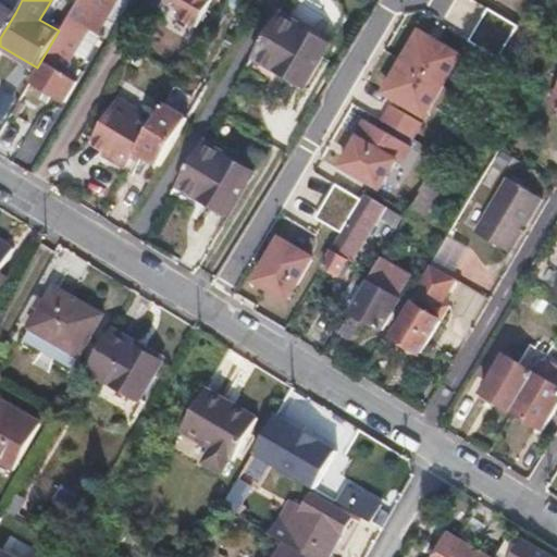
[(163,0),(160,7),(174,15),(172,21),(192,32),(209,0),(163,0)]
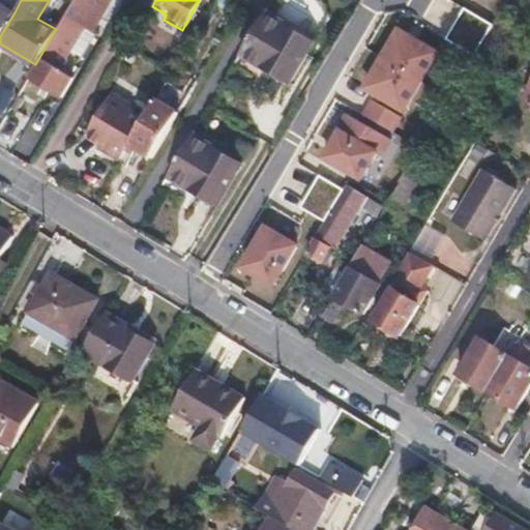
[(0,36),(15,12),(0,3),(0,36)]
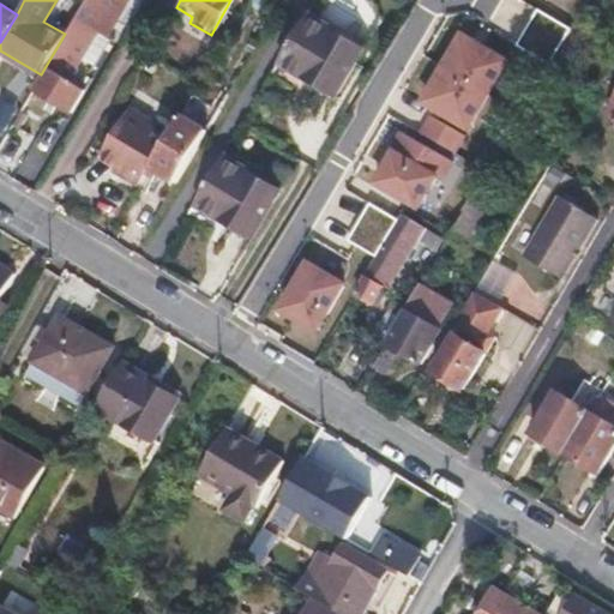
[(549,64),(571,28),(537,8),(517,44),(549,64)]
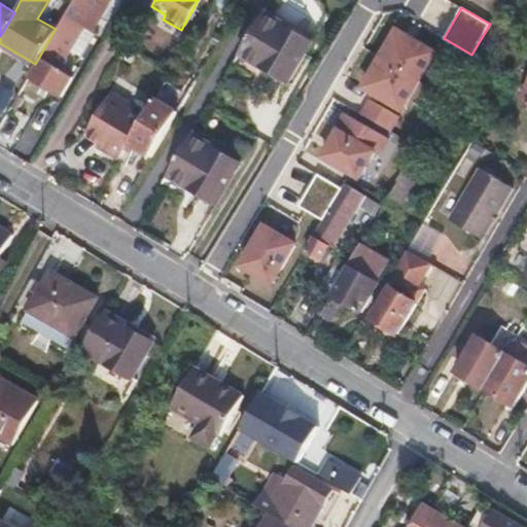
[(76,12),(68,8),(64,15),(71,21),(76,12)]
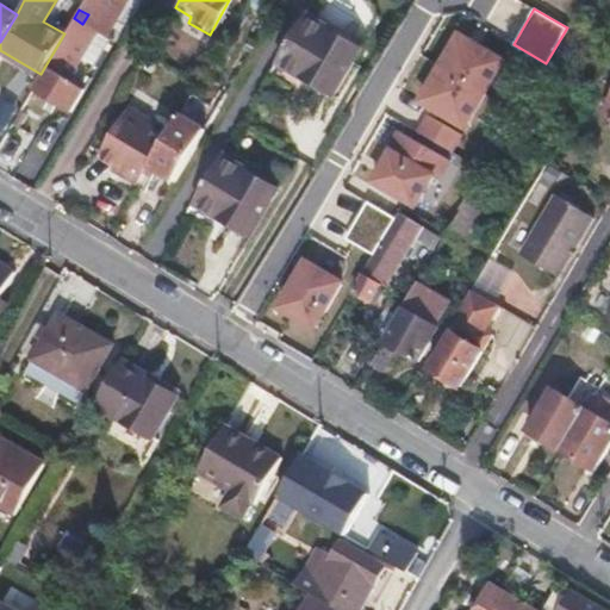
[(361,49),(305,14),(278,60),(332,94),(361,49)]
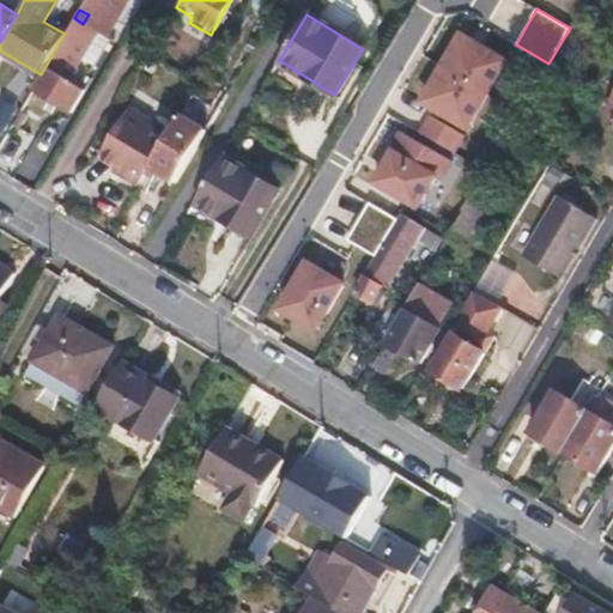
[(74,18),(65,34),(41,74),(32,89),(65,109),(66,109),(79,87),(67,79),(96,31),(83,24),(74,18)]
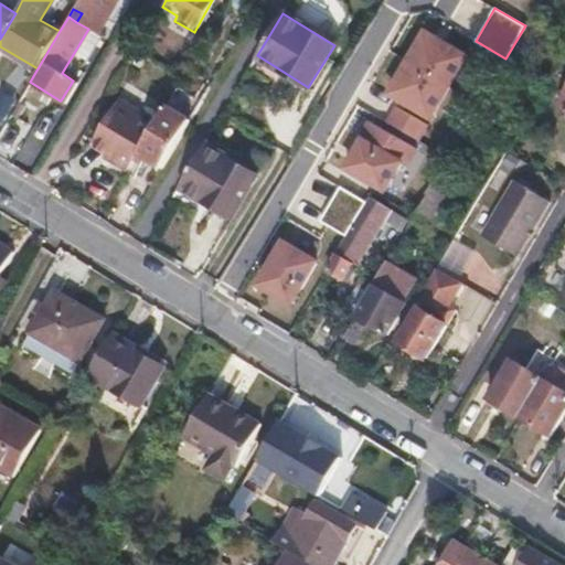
[(430,116),(467,55),(426,31),(390,92),(430,116)]
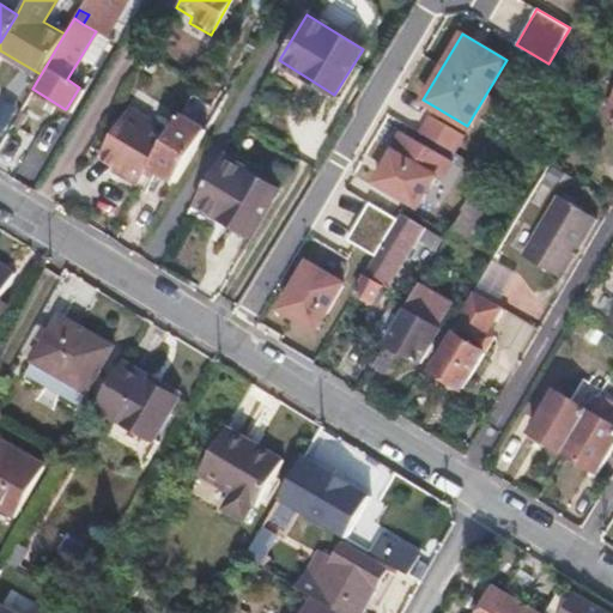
[(149,122),(129,111),(103,156),(117,165),(114,171),(138,186),(149,168),(165,139),(147,128),(149,122)]
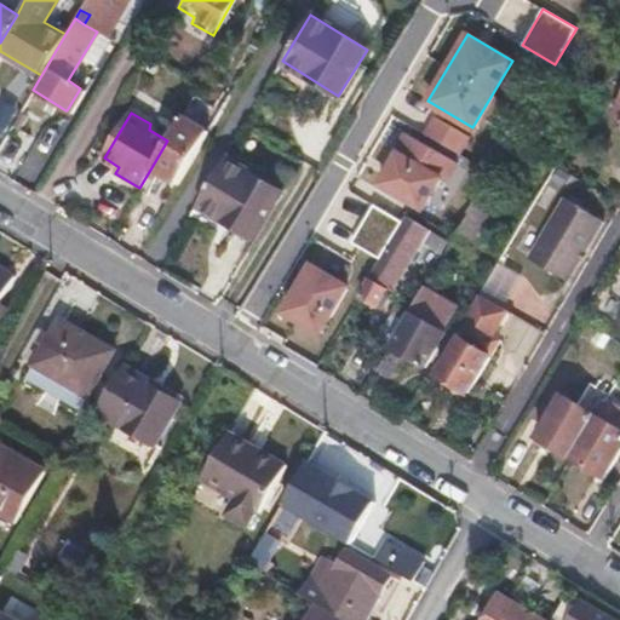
[(183,115),(167,141),(150,170),(176,183),(207,130),(183,115)]
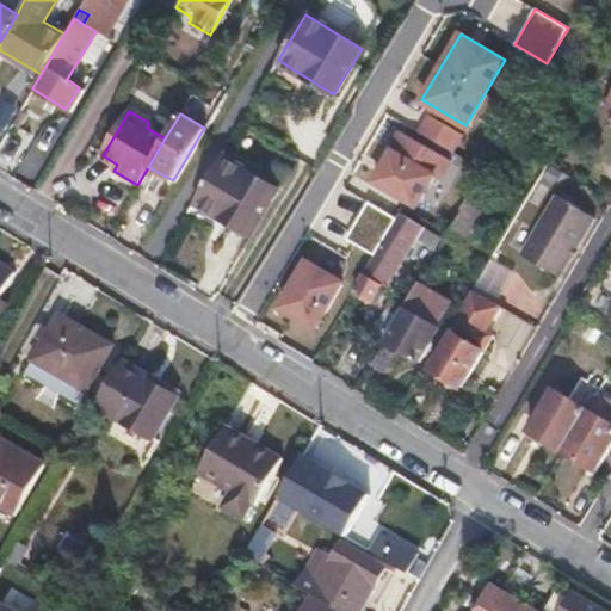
[(452,150),(462,134),(430,115),(419,131),(452,150)]
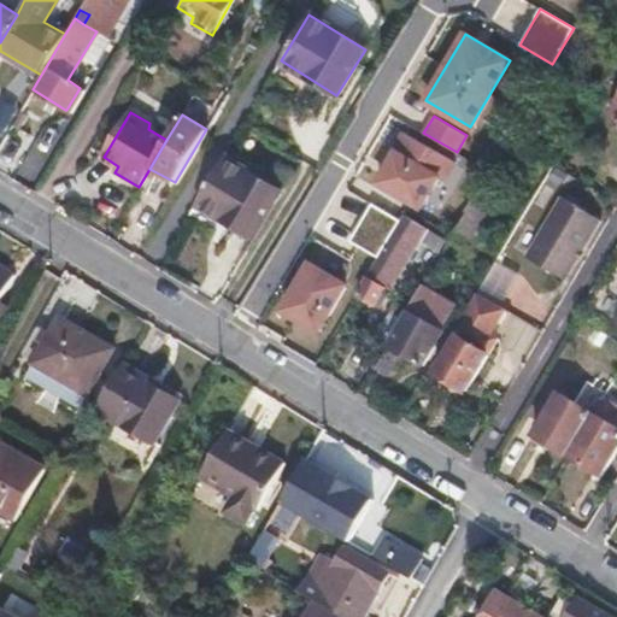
[(27,130),(12,123),(0,142),(0,152),(10,159),(27,130)]
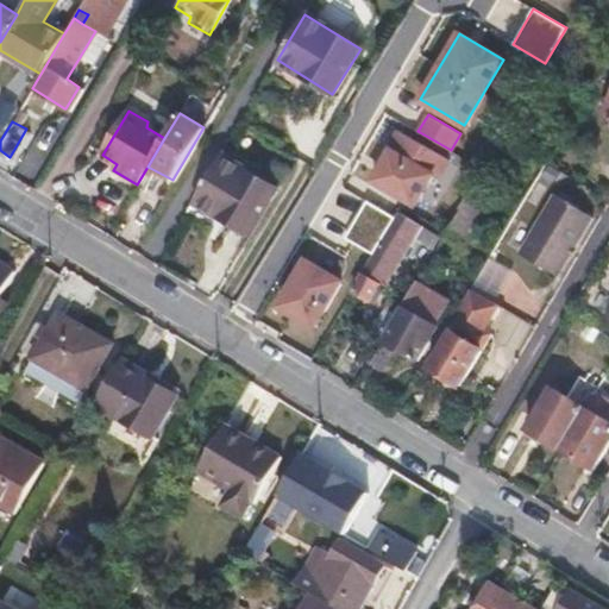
[(447,158),(399,130),(387,149),(389,150),(372,179),(402,196),(405,193),(416,199),(431,175),(435,179),(447,158)]
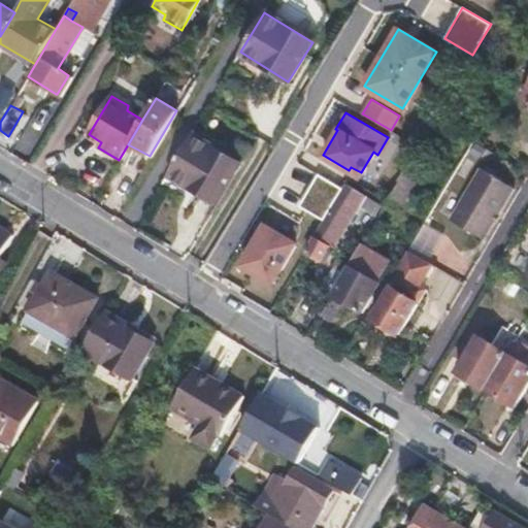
[(239,163),(190,135),(166,174),(215,202),(239,163)]
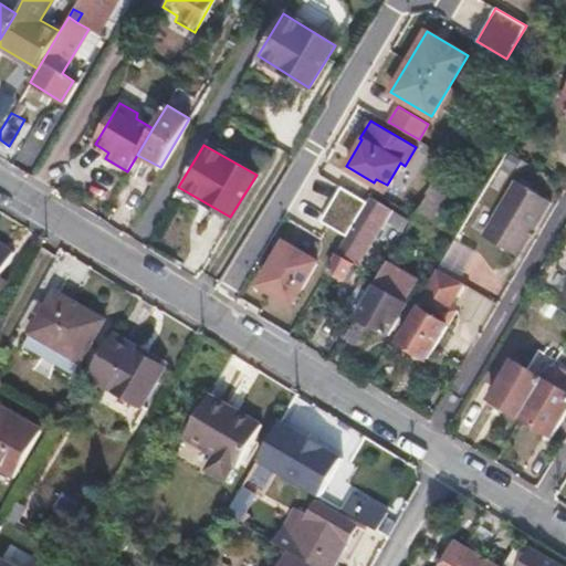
[(549,199),(515,179),(483,234),(519,254),(549,199)]
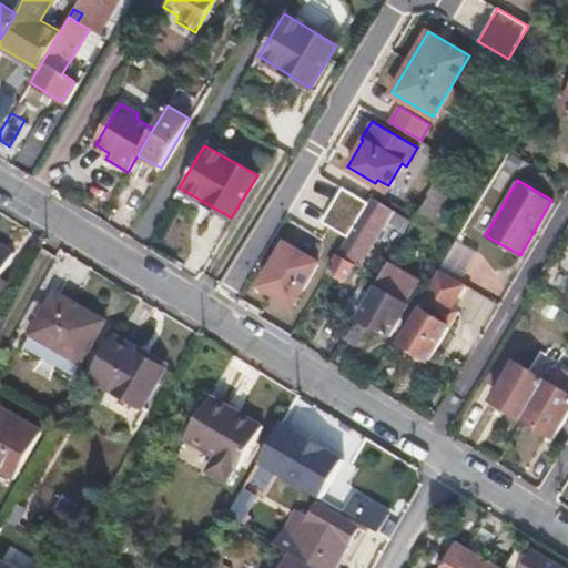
[(347,237),(368,202),(341,186),(321,221),(347,237)]
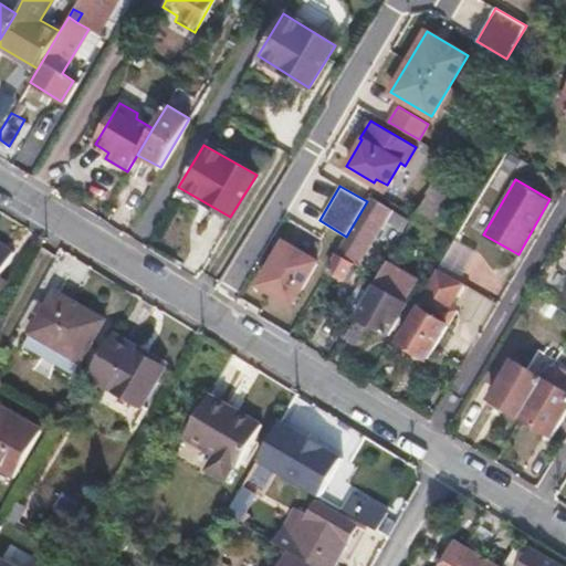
[(442,200),(429,192),(416,216),(429,223),(442,200)]
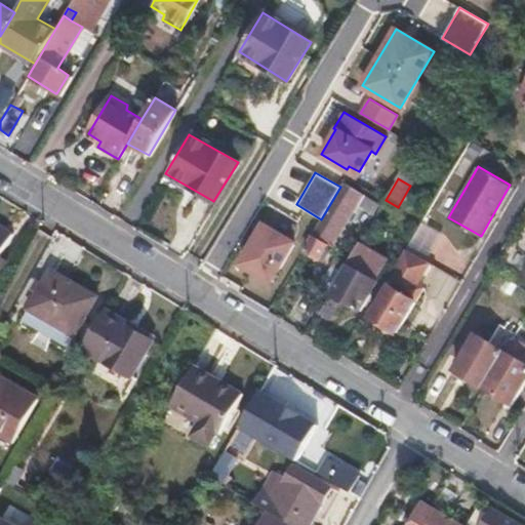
[(359,190),(344,180),(340,187),(321,219),(303,251),(318,260),(359,190)]
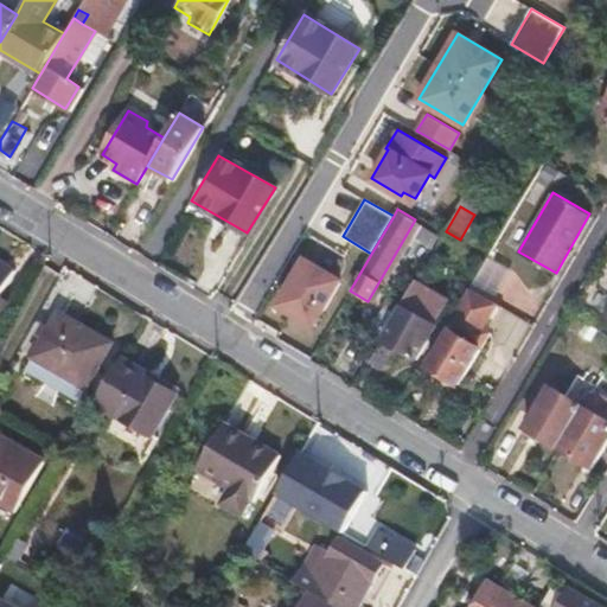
[(421,223),(414,235),(432,246),(439,234),(421,223)]
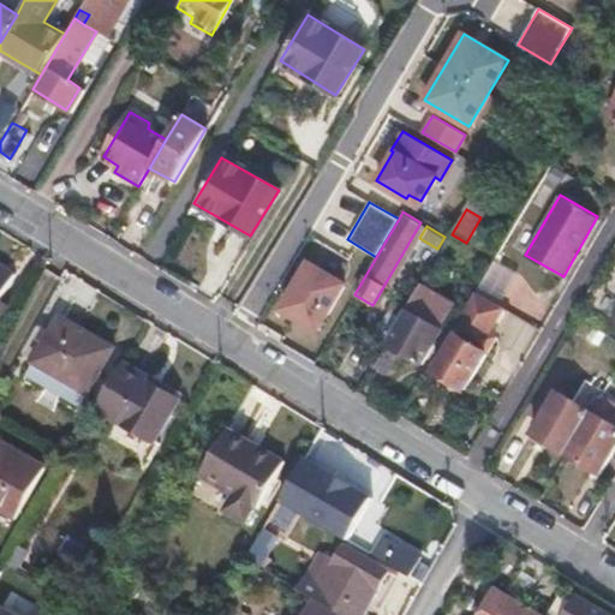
[(0,291),(12,270),(0,263),(0,327),(11,308),(0,300),(0,291)]
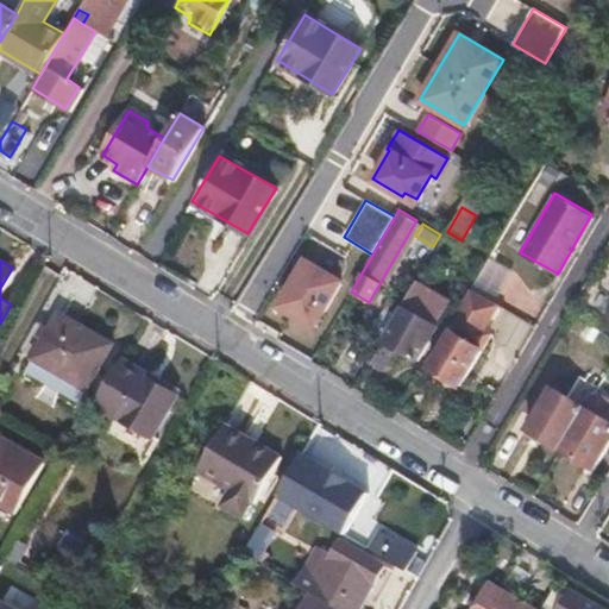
[(313,326),(339,281),(305,261),(278,305),(313,326)]
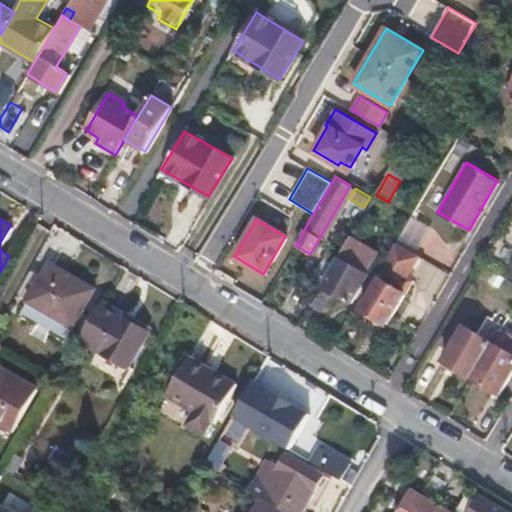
[(378,253),(353,237),(323,286),(351,302),(367,275),(365,274),(378,253)]
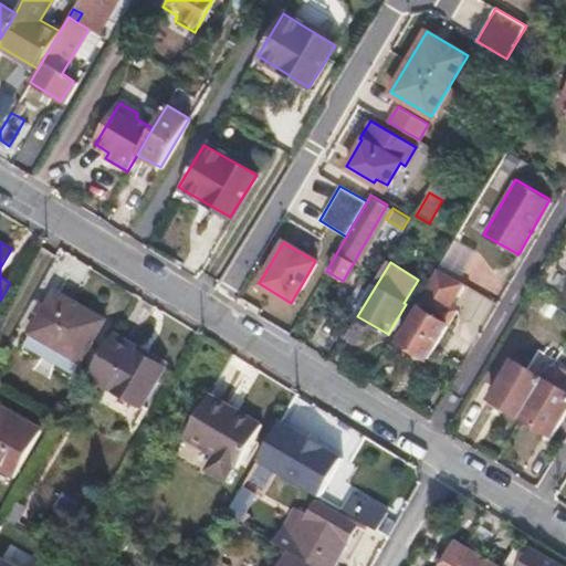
[(437,266),(423,287),(457,307),(470,285),(437,266)]
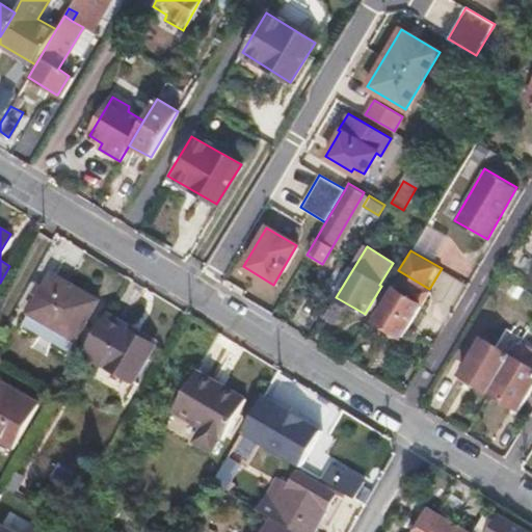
[(98,300),(50,272),(27,313),(75,340),(98,300)]
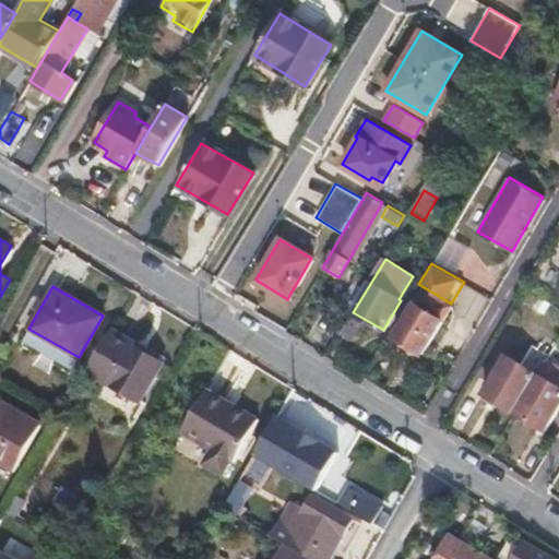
[(449,307),(421,290),(394,335),(421,352),(449,307)]
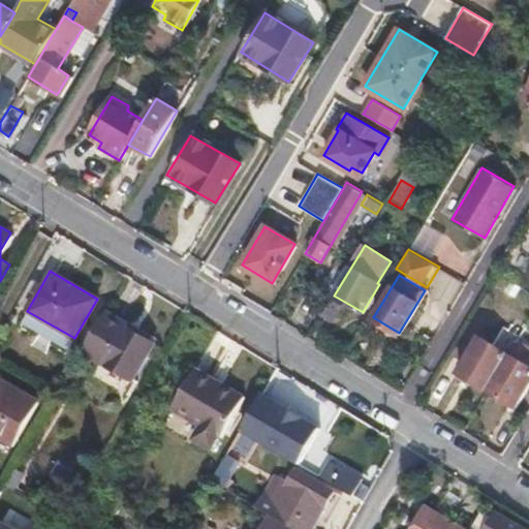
[(128,325),(104,312),(83,350),(132,378),(152,343),(126,328),(128,325)]
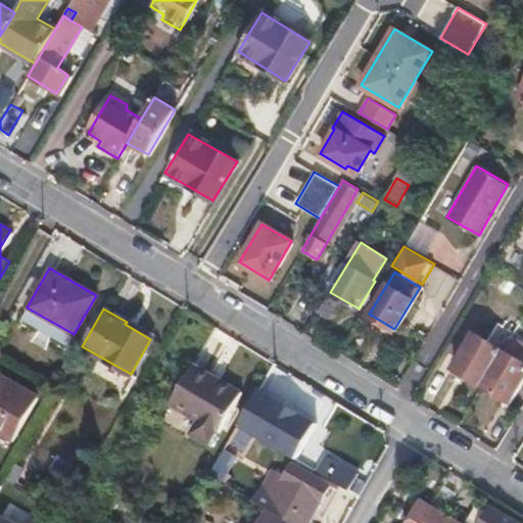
[(522,314),(515,310),(506,324),(514,328),(522,315),(522,314)]
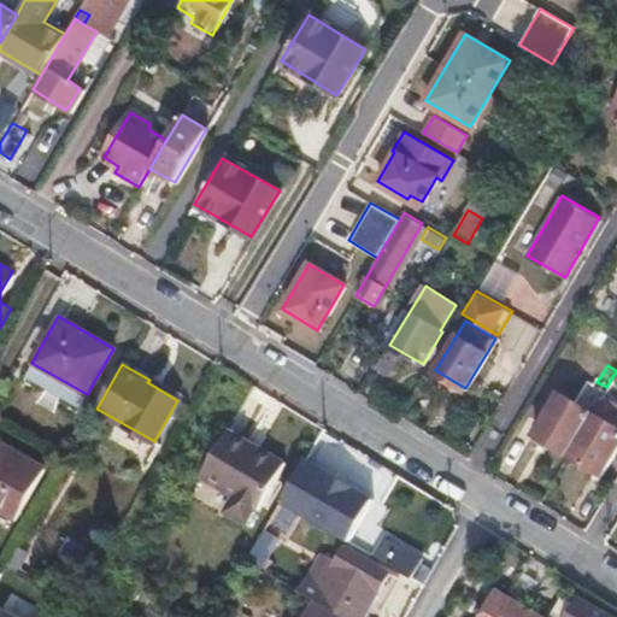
[(592,411),(558,392),(534,433),(566,453),(592,411)]
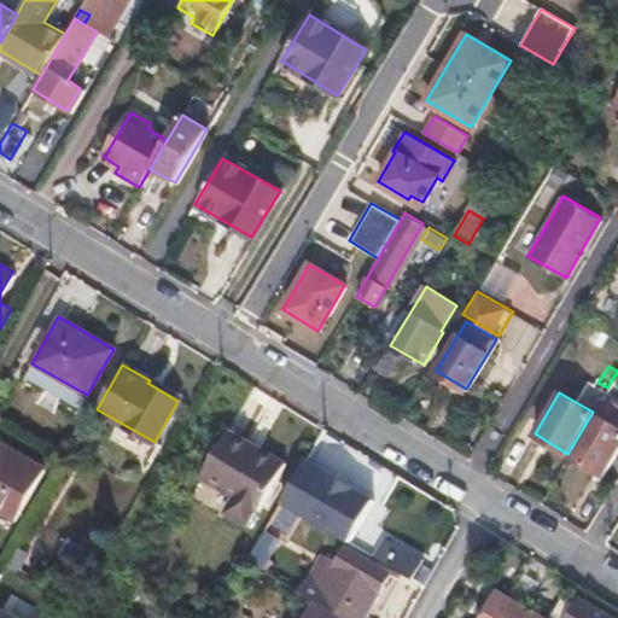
[(617,403),(602,395),(593,412),(567,454),(601,473),(617,445),(617,403)]
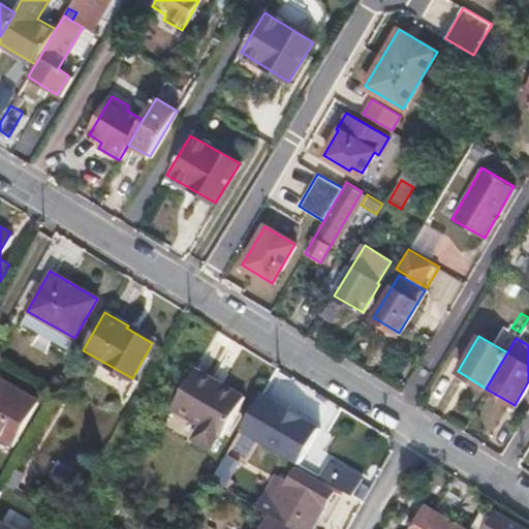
[(248,398),(197,368),(173,410),(201,426),(193,440),(211,450),(219,436),(224,439),(248,398)]
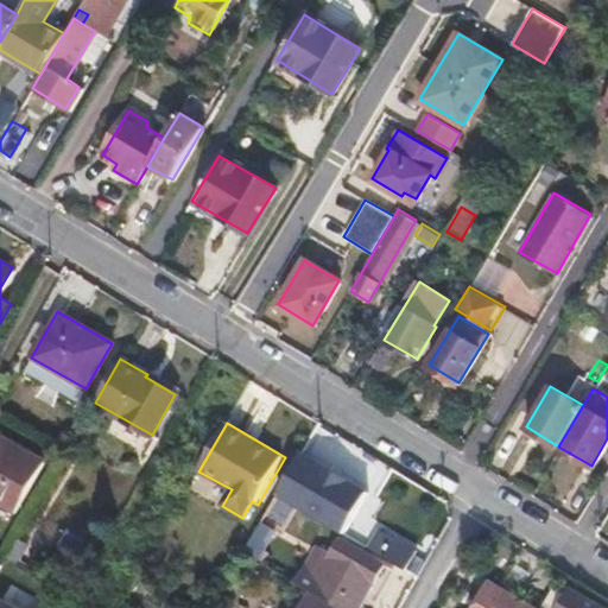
[(39,461),(0,438),(0,507),(10,513),(39,461)]
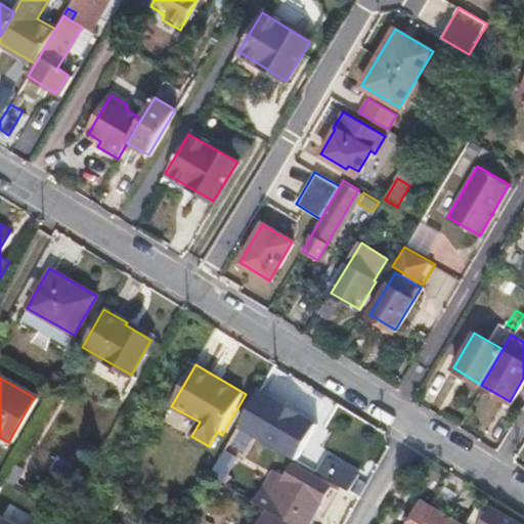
[(316,423),(261,388),(238,426),(246,430),(296,460),(316,423)]
